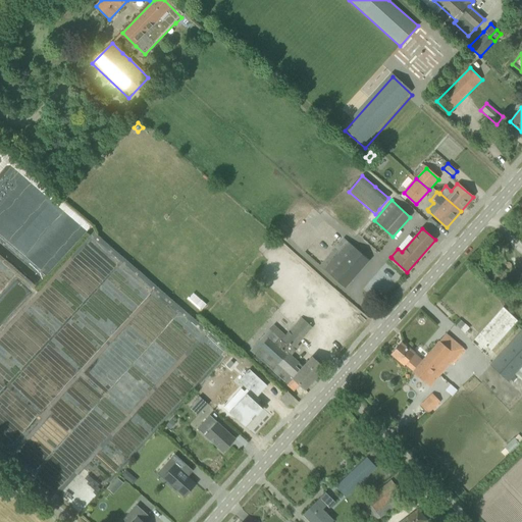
[(369,261),(346,241),(322,268),(346,289),(369,261)]
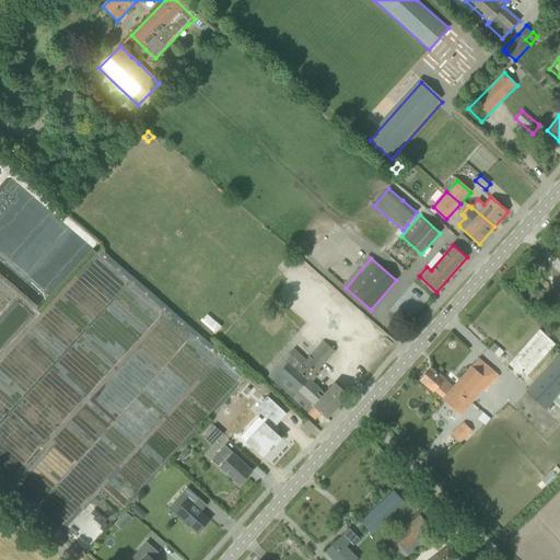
[(539,329),(506,366),(525,384),(553,352),(558,357),(525,391),(546,410),(553,403),(559,395),(559,348),(559,347),(539,329)]
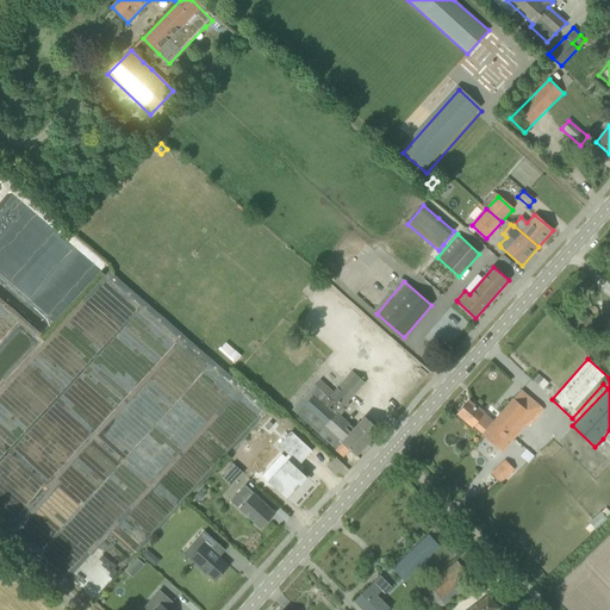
[(298,414),(318,433),(337,448),(342,442),(350,450),(356,455),(380,430),(365,418),(355,429),(341,417),(347,410),(346,409),(349,405),(347,403),(363,384),(352,372),(334,392),(329,397),(327,394),(319,388),(298,414)]
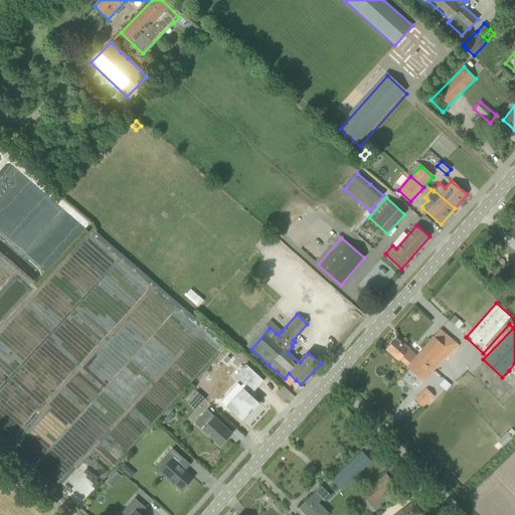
[(455,317),(450,322),(454,325),(459,320),(455,317)]
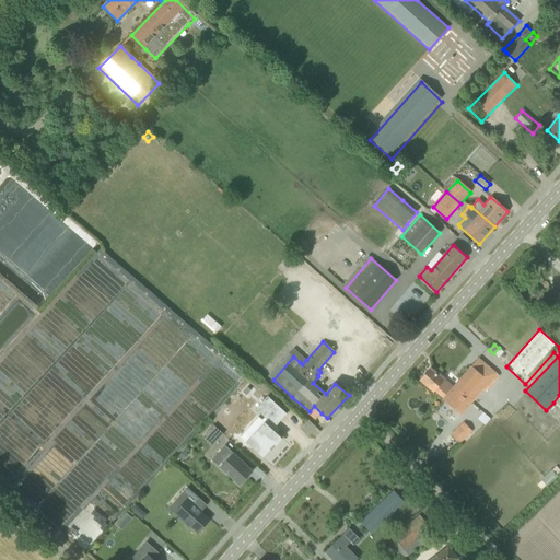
[(485,393),(499,377),(479,360),(454,387),(448,394),(443,399),(442,399),(461,416),(483,391),(485,393)]
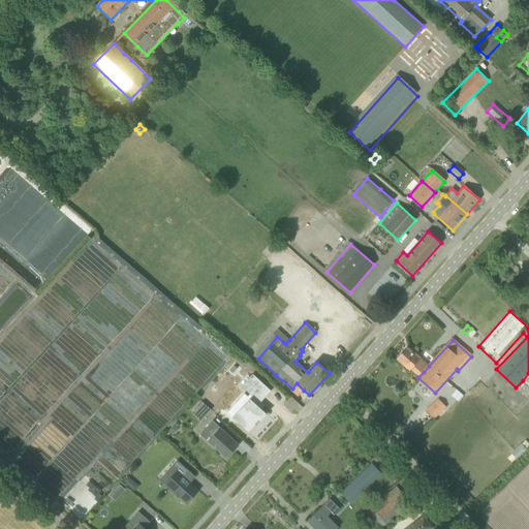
[(418,377),(424,372),(429,366),(419,358),(419,359),(406,348),(398,359),(409,371),(410,370),(418,377)]
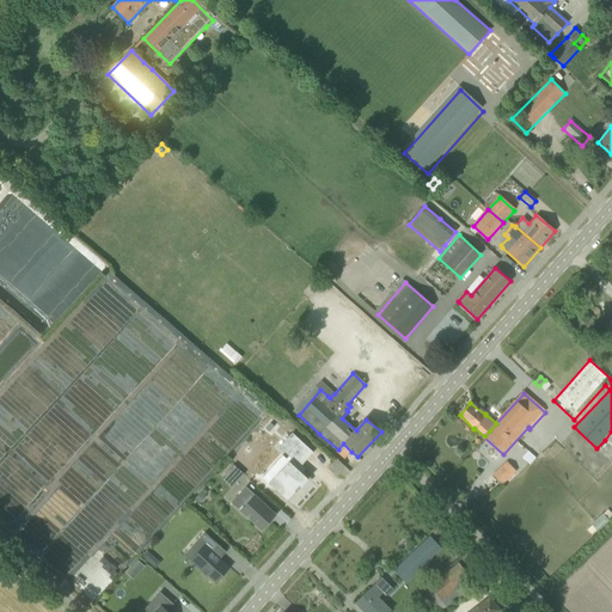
[(314,451),(293,430),(281,445),(291,454),(294,457),(291,460),(291,459),(270,482),(280,490),(289,499),(297,489),(300,484),(303,485),(310,477),(304,471),(307,467),(303,464),(314,451)]
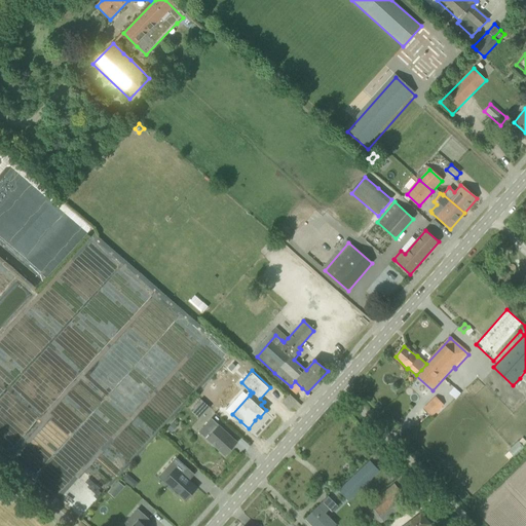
[(209,389),(203,395),(223,412),(232,402),(219,389),(214,395),(209,389)]
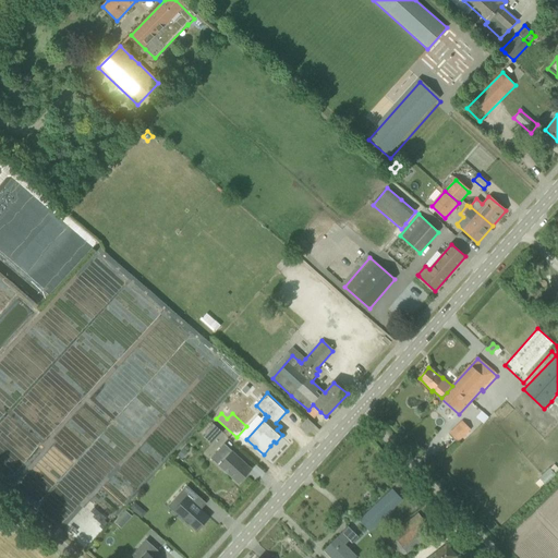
[(306,433),(314,425),(308,421),(301,428),(306,433)]
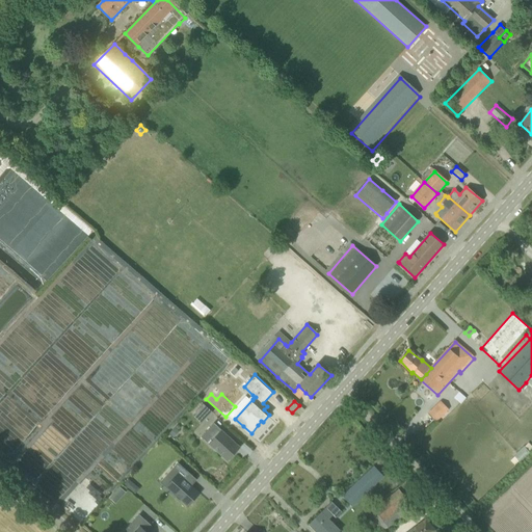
[(436,421),(444,414),(448,409),(441,401),(428,414),(436,421)]
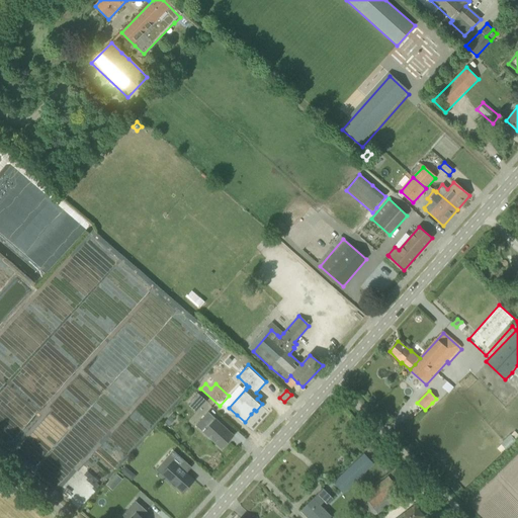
[(191,401),(200,409),(206,402),(198,394),(191,401)]
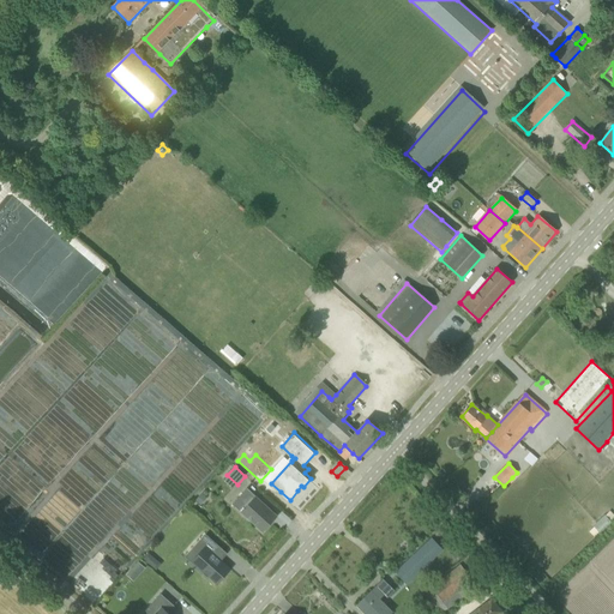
[(233,504),(263,531),(277,516),(247,488),(233,504)]
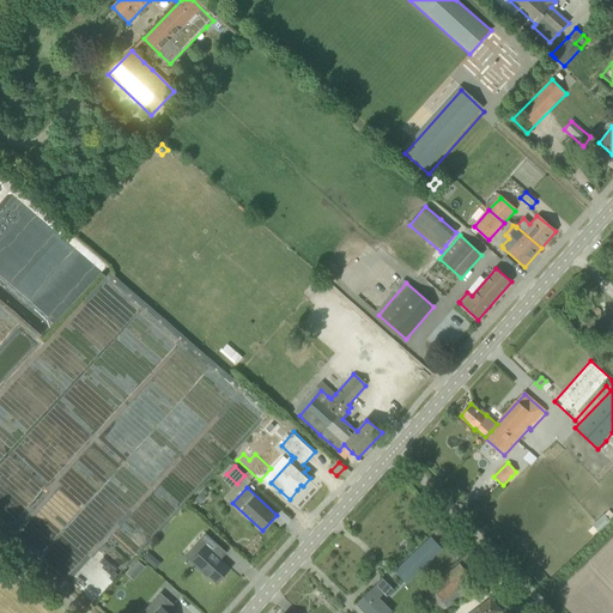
[(201,493),(195,499),(201,504),(206,497),(201,493)]
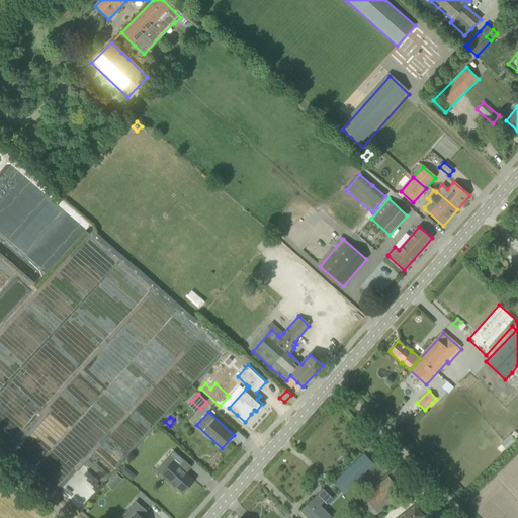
[(500,444),(501,445),(505,449),(506,450),(507,450),(516,441),(515,440),(510,435),(500,444)]
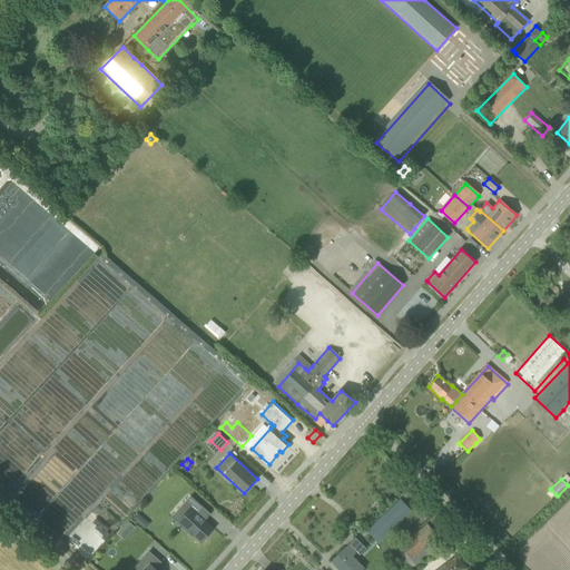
[(178,521),(189,530),(188,531),(193,534),(194,533),(200,541),(213,528),(205,520),(203,519),(209,512),(190,495),(184,502),(190,508),(178,521)]
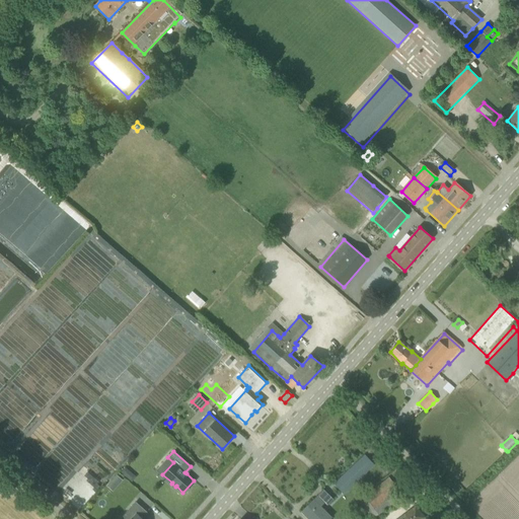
[(365,455),(357,462),(332,485),(342,495),(374,465),(365,455)]
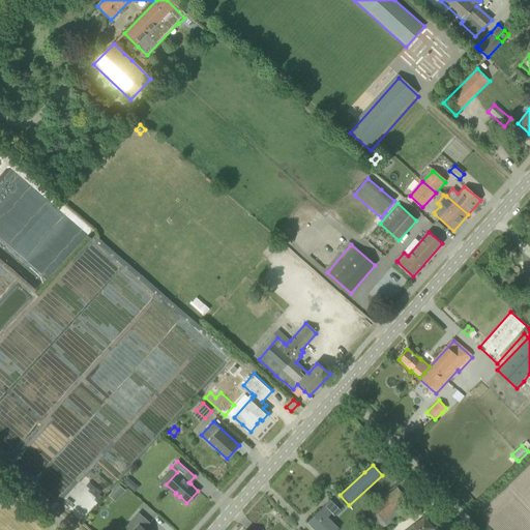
[(129,488),(135,482),(127,477),(123,482),(129,488)]
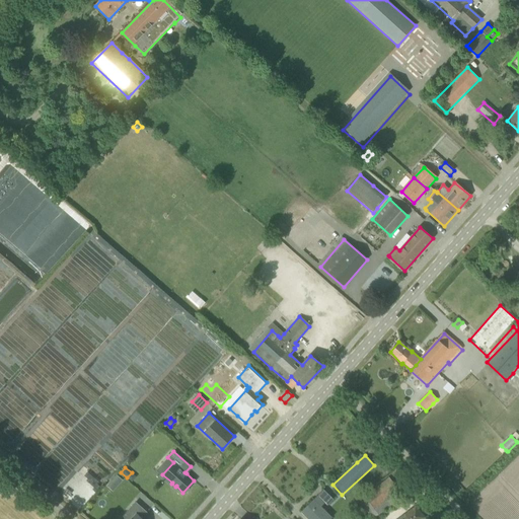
[(124,480),(118,474),(112,482),(117,487),(124,480)]
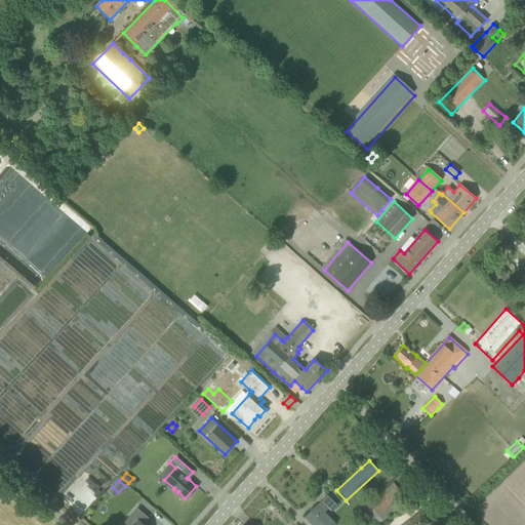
[(363,507),(376,524),(378,524),(408,502),(394,483),(363,507)]
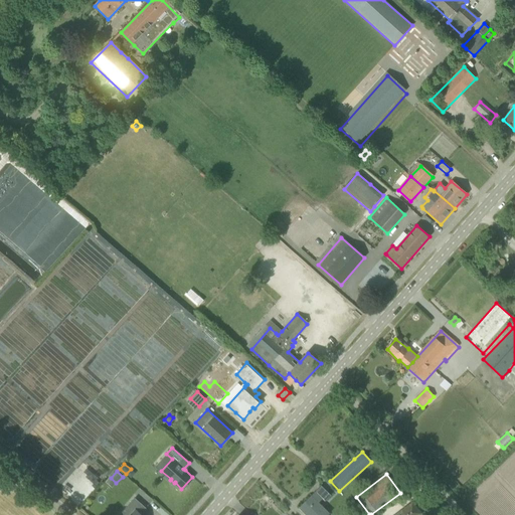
[(325,502),(331,496),(321,486),(300,507),(307,514),(326,514),(329,513),(319,503),(322,499),(325,502)]
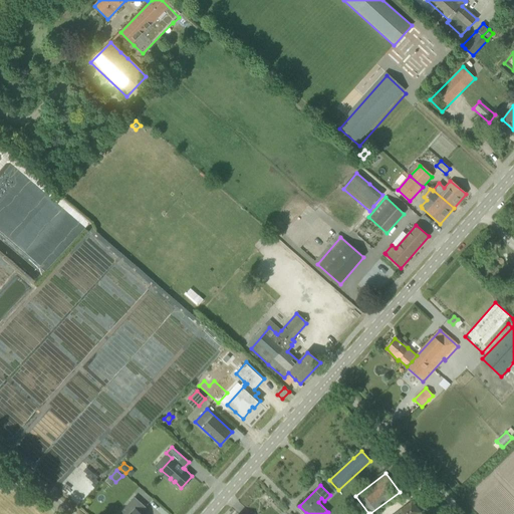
[(131,513),(130,513),(141,513),(146,507),(135,497),(124,509),(131,513)]
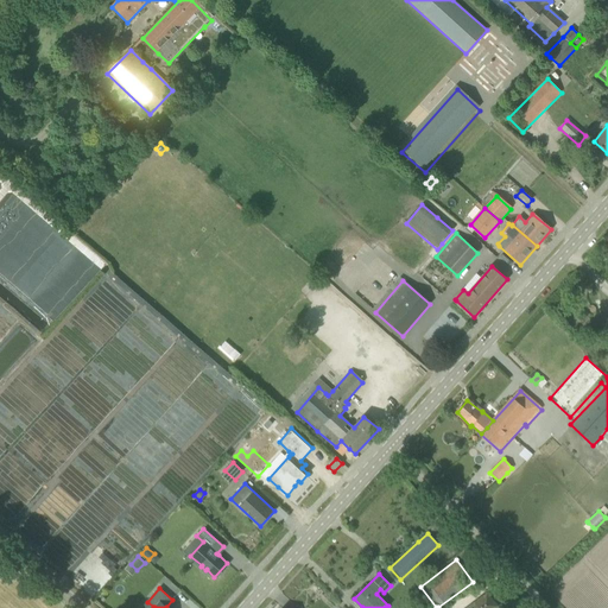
[(494,607),(498,607),(486,593),(466,607),(494,607)]
